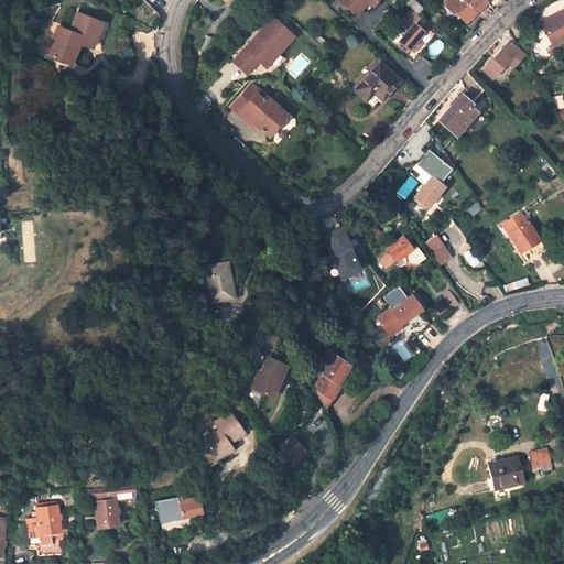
[(338,0),(355,14),(361,8),(367,0),(372,4),(376,0),(338,0)]
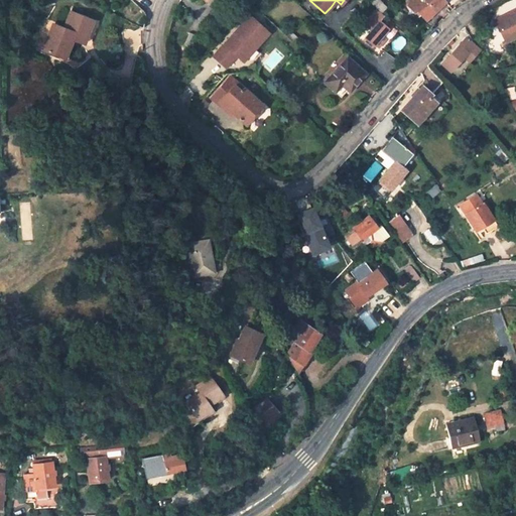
[(331,7),(335,10),(341,4),(336,0),(331,7)]
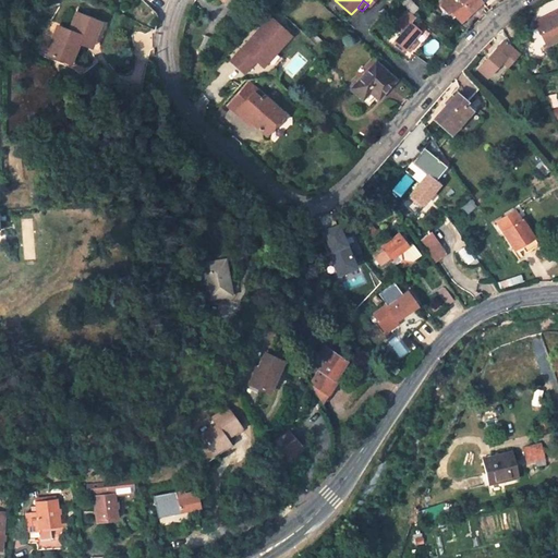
[(416,8),(408,0),(399,0),(399,1),(412,13),(416,8)]
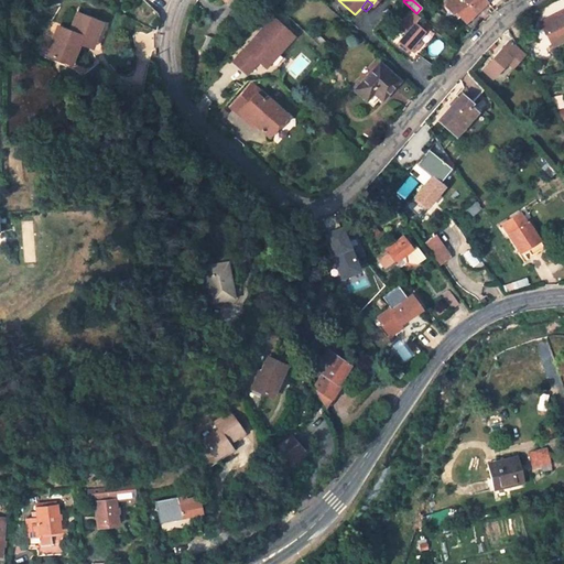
[(457,12),(466,22),(487,3),(484,0),(453,0),(447,6),(455,14),(457,12)]
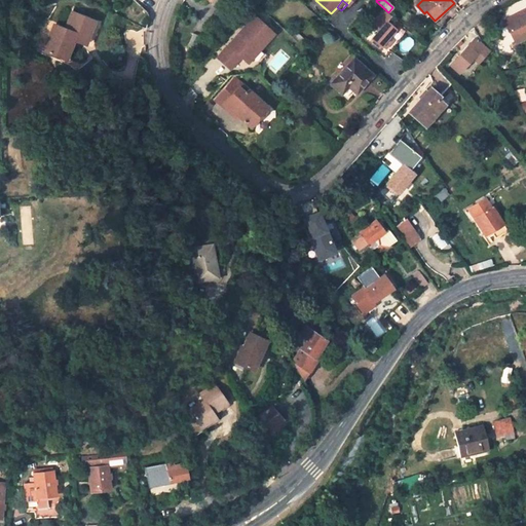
[(44,51),(67,61),(74,41),(76,35),(88,39),(96,21),(72,12),(66,29),(60,27),(57,34),(51,32),(44,51)]
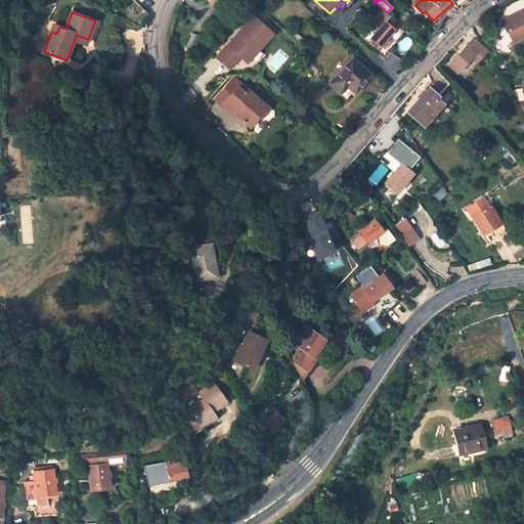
[(523,14),(523,15),(521,12),(501,22),(513,44),(523,38),(523,14)]
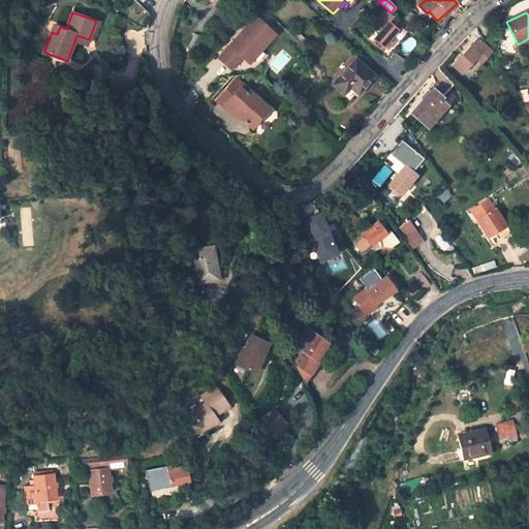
[(216,57),(231,71),(244,59),(250,64),(278,34),(256,13),(216,57)]
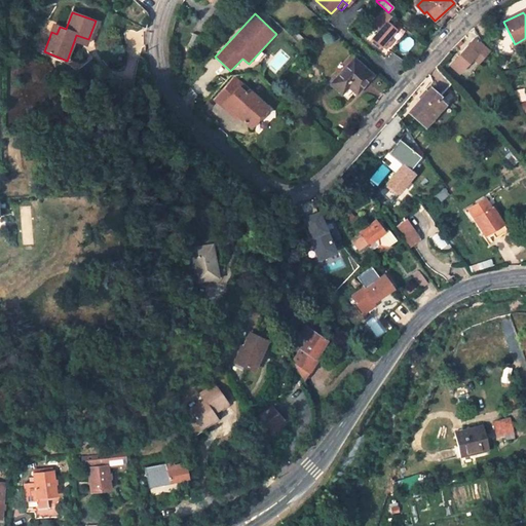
[(387,22),(372,39),(381,46),(396,30),(387,22)]
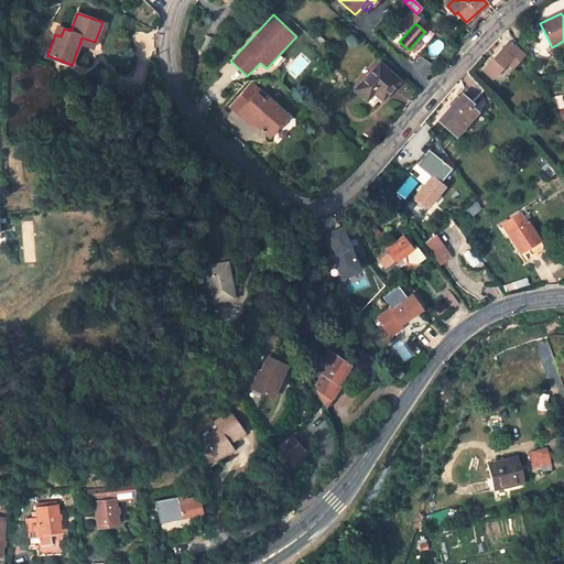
[(314,41),(322,49),(326,43),(318,35),(314,41)]
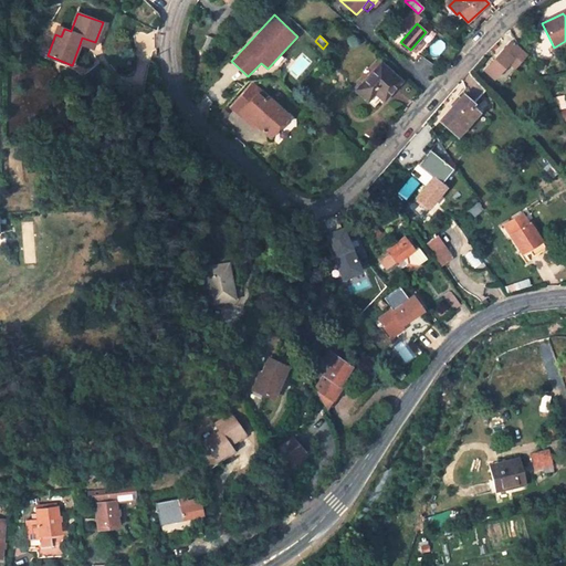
[(209,52),(215,40),(208,37),(201,49),(209,52)]
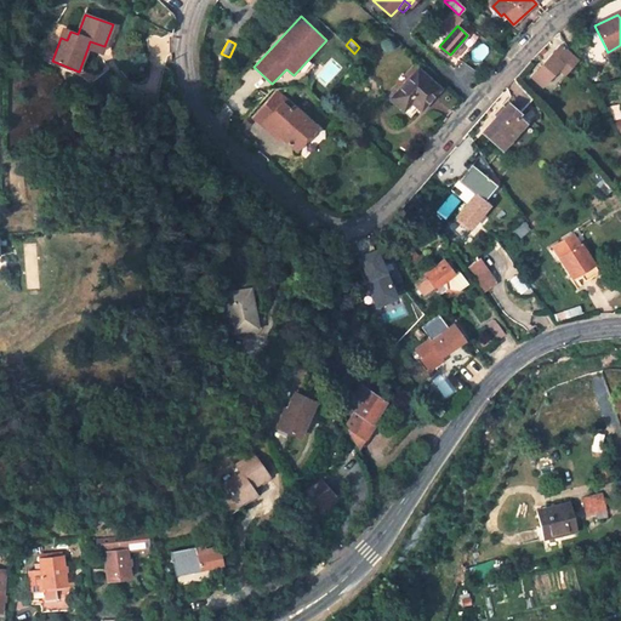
[(104,46),(90,41),(87,49),(102,53),(104,46)]
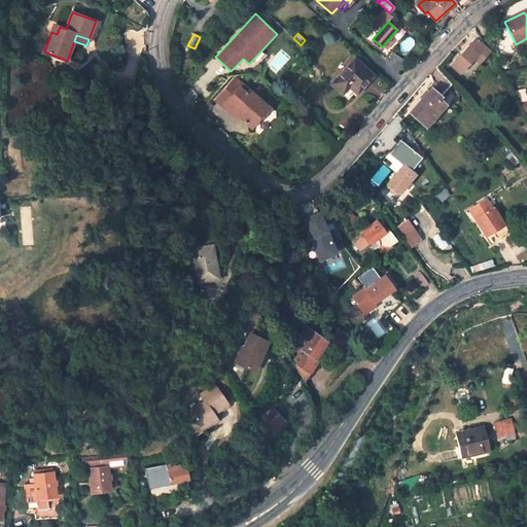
[(475,39),(452,65),(460,72),(473,58),(478,62),(488,50),(475,39)]
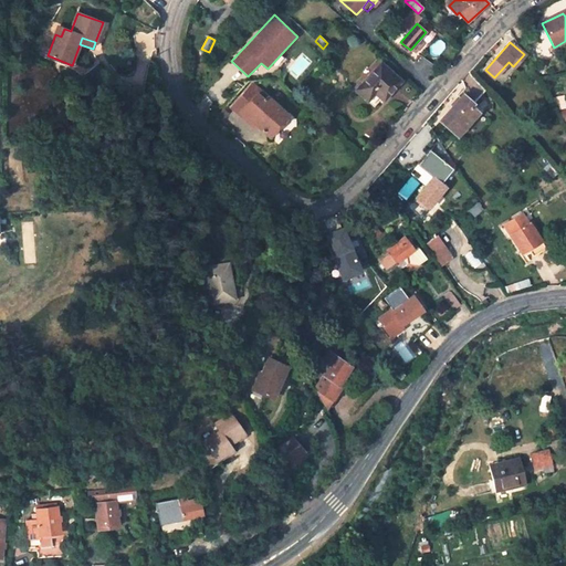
[(383,101),(401,81),(381,63),(356,91),(375,108),(383,100),(383,101)]
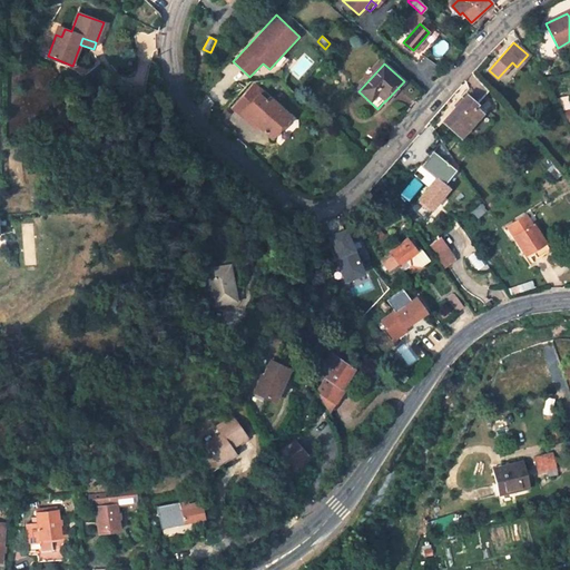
[(145,88),(120,85),(117,87),(126,101),(141,105),(145,88)]
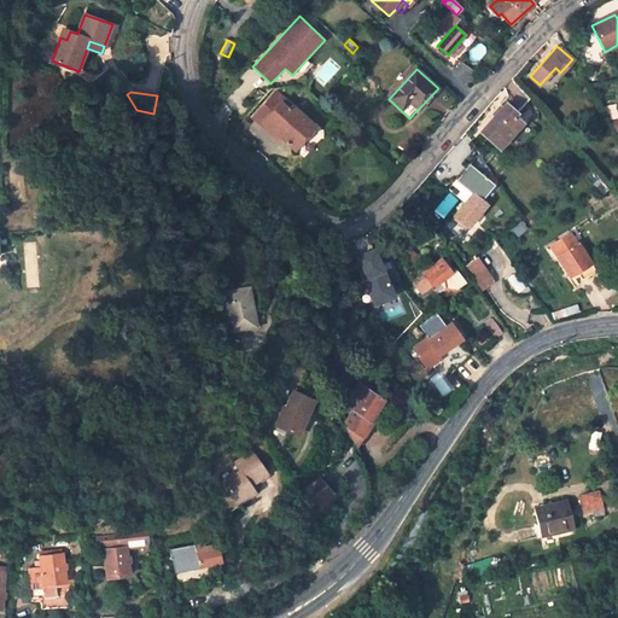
[(272,128),(279,135),(293,149),(314,127),(275,92),(252,117),(268,132),(272,128)]
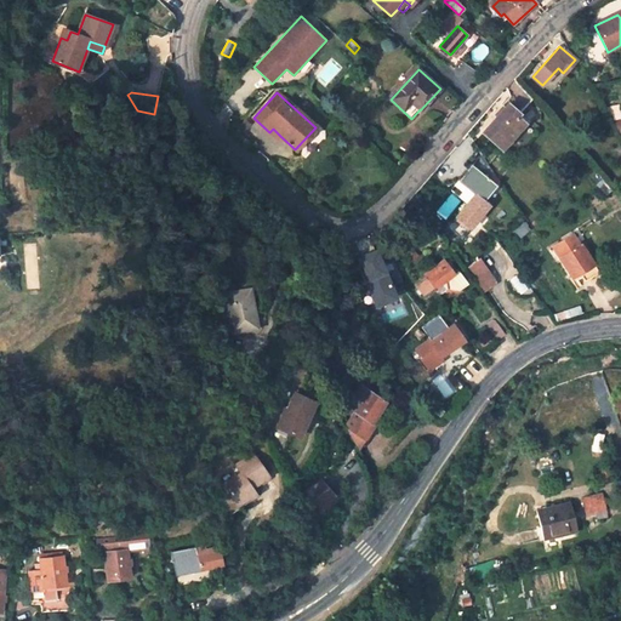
[(502,149),(524,124),(517,117),(519,113),(508,103),(483,132),(502,149)]
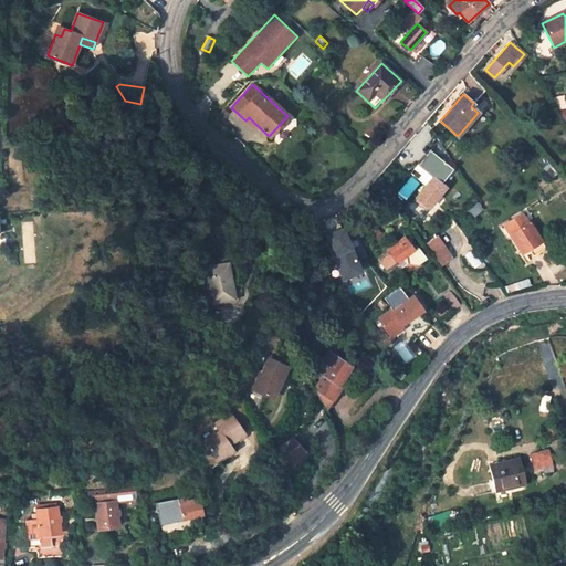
[(245,121),(253,127),(255,124),(249,117),(245,121)]
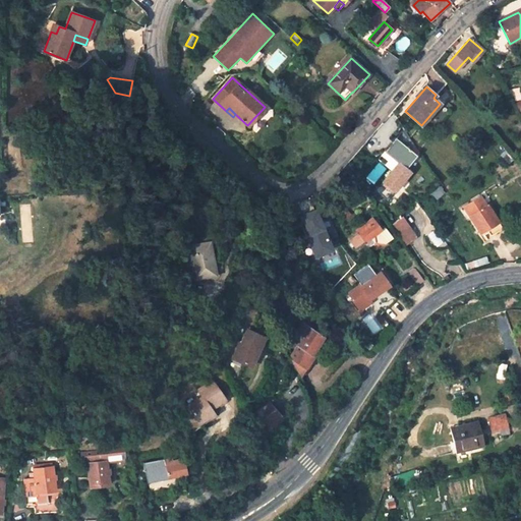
[(410,150),(377,190),(388,199),(410,173),(406,170),(417,156),(410,150)]
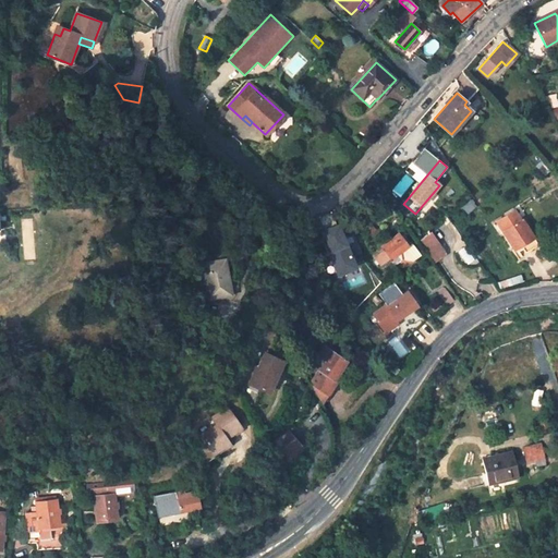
[(462,207),(468,213),(474,207),(469,202),(462,207)]
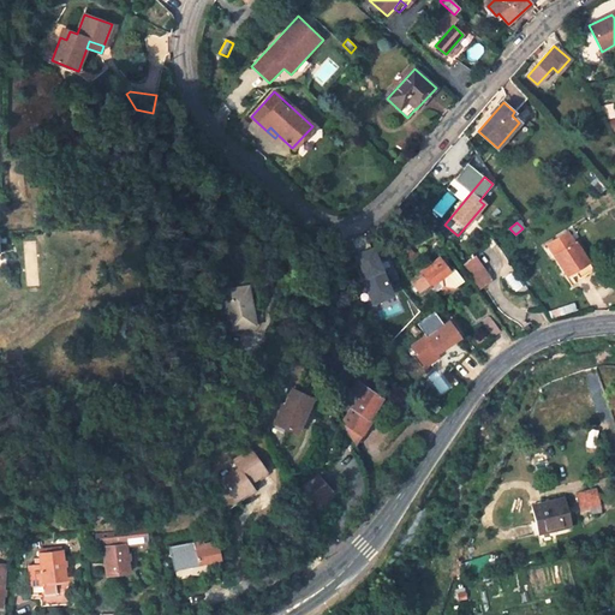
[(548,245),(567,275),(574,270),(587,262),(575,243),(574,243),(567,232),(548,245)]
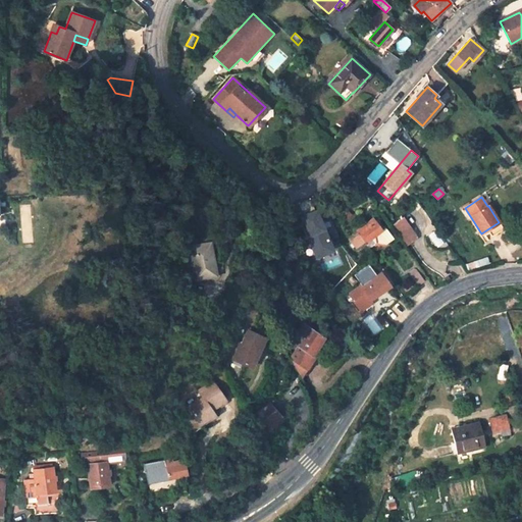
[(301,214),(313,259),(333,253),(321,209),(301,214)]
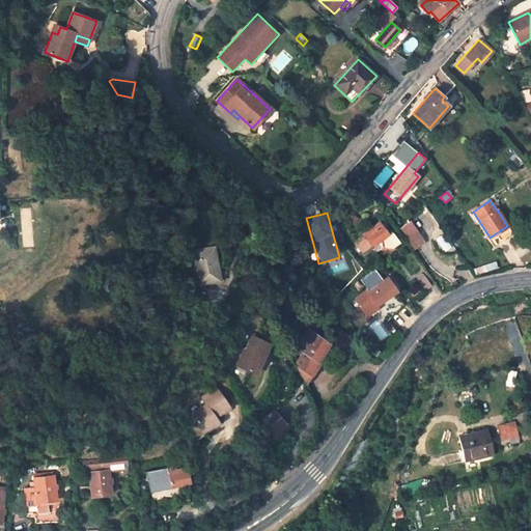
[(412,246),(422,239),(410,221),(399,228),(412,246)]
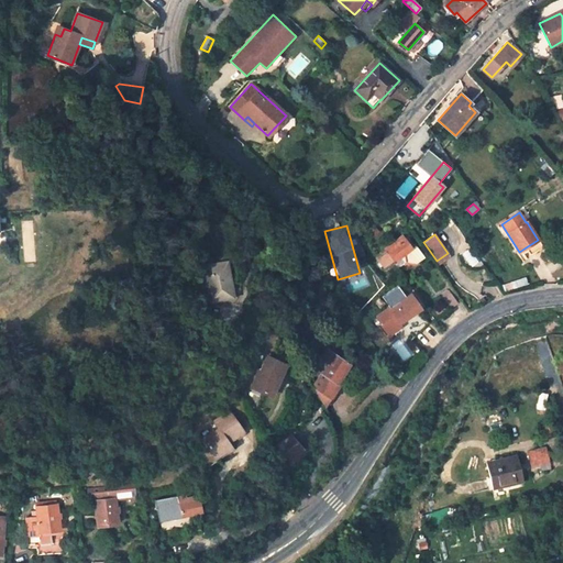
[(403,236),(386,249),(387,251),(376,258),(385,269),(415,246),(408,238),(405,240),(403,236)]
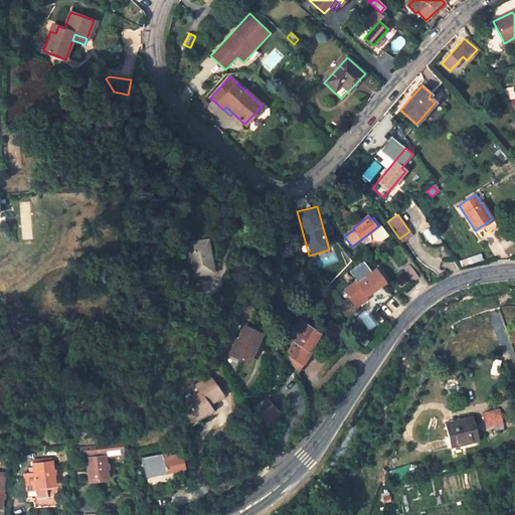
[(485,233),(497,225),(492,219),(481,226),(485,233)]
